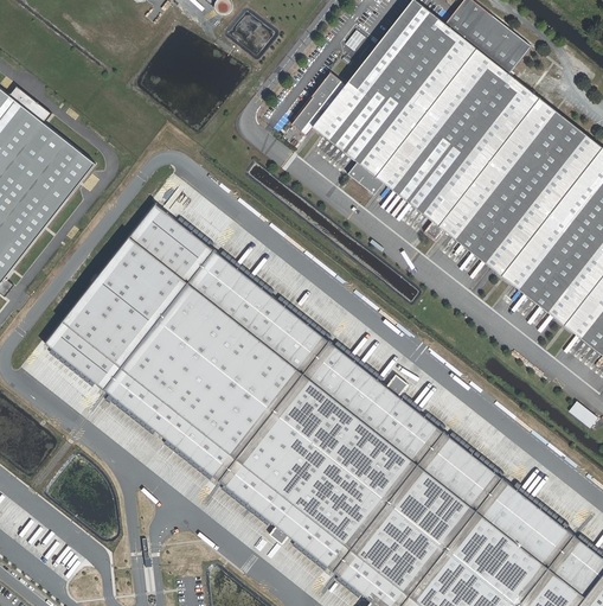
[(204,0),(203,1),(212,10),(220,0),(204,0)]
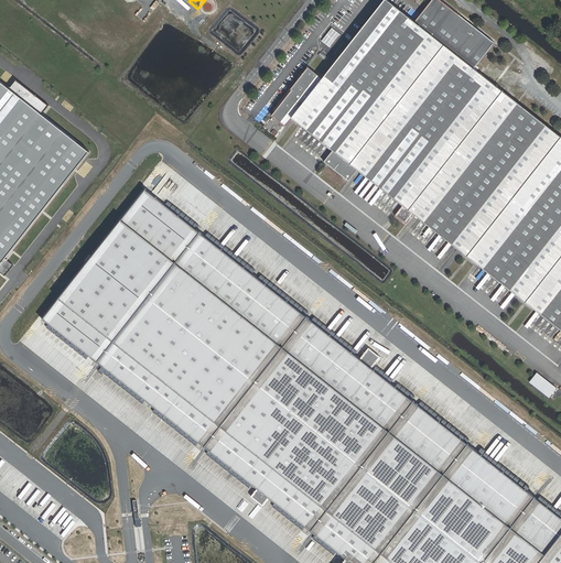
[(204,8),(205,10),(207,12),(209,13),(212,14),(215,13),(217,12),(218,10),(219,8),(220,6),(219,2),(218,0),(206,0),(205,2),(204,4),(204,8)]
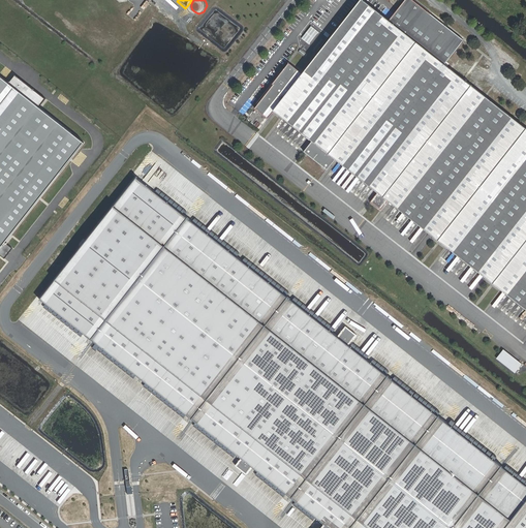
[(525,129),(442,63),(462,39),(411,0),(401,0),(387,20),(361,0),(358,0),(301,73),(287,62),(270,83),(272,84),(252,107),(266,118),(271,111),(310,141),(302,151),(325,169),(333,159),(376,192),(368,202),(379,210),(385,199),(525,310),(525,129)]
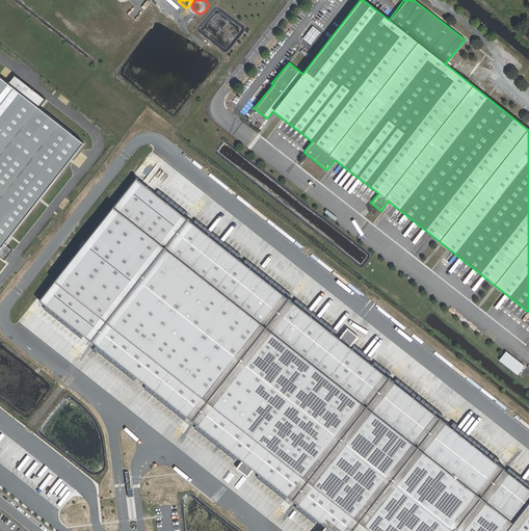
[(309,43),(317,29),(310,25),(301,37),(309,43)]
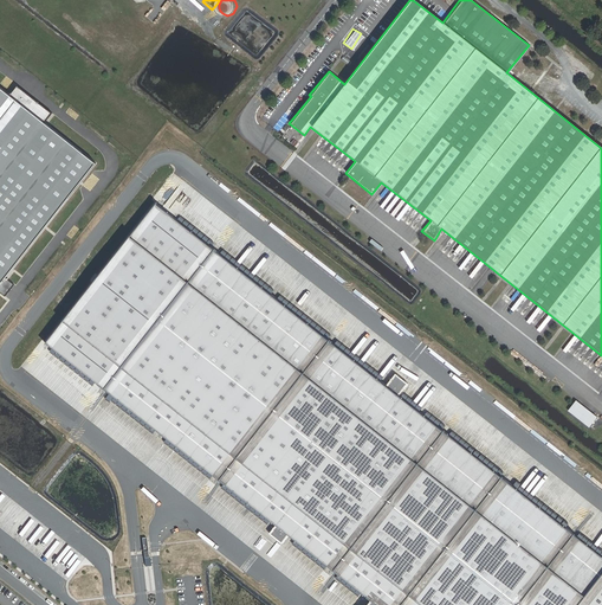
[(0,280),(94,162),(0,88),(0,280)]
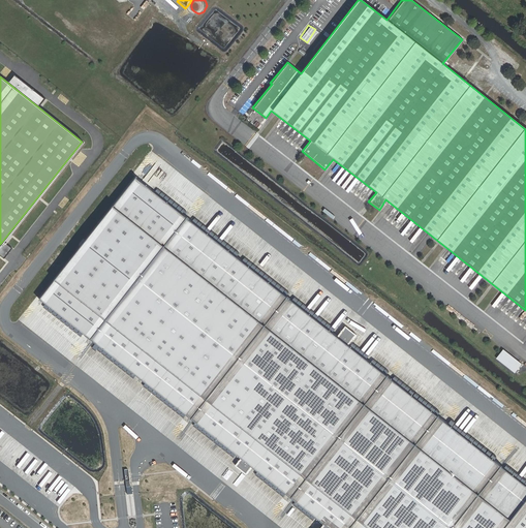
[(227,102),(231,105),(242,90),(238,87),(227,102)]
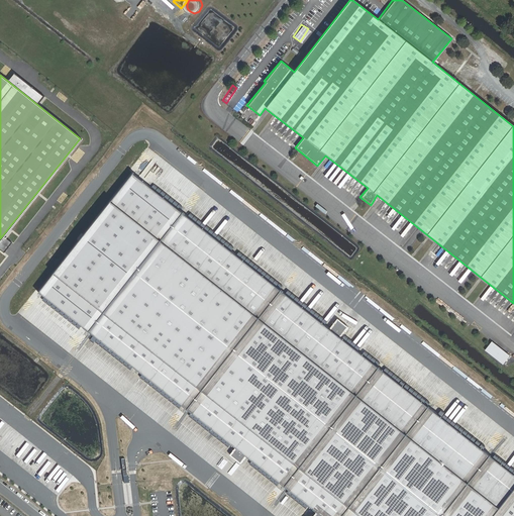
[(328,328),(181,212),(88,332),(234,447),(228,454),(238,463),(244,455),(314,512),(310,515),(513,515),(513,475),(338,337),(347,327),(336,319),(328,328)]
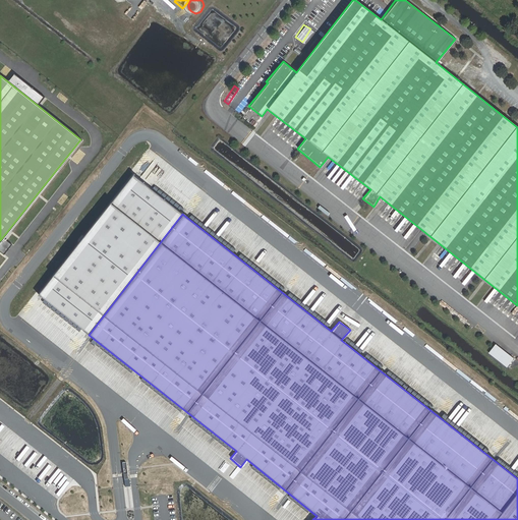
[(505,365),(512,356),(494,342),(486,351),(505,365)]
